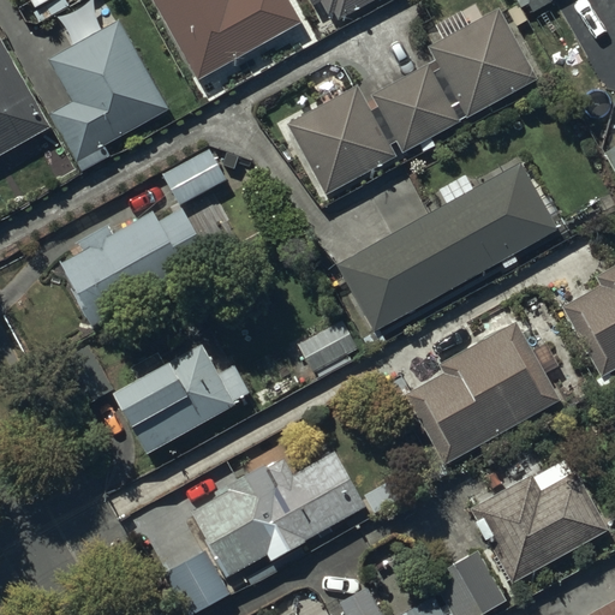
[(156,0),(199,77),(298,23),(285,0),(156,0)]
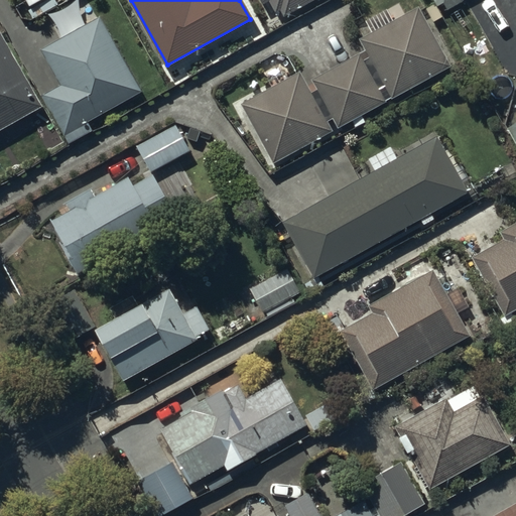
[(261,0),(265,5),(271,1),(277,11),(283,8),(286,13),(309,0),(261,0)]
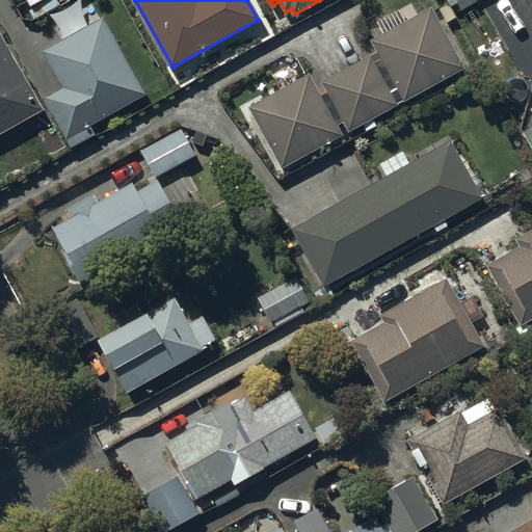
[(248,108),(282,168),(342,135),(338,127),(343,124),(348,133),(363,126),(366,132),(377,126),(373,120),(464,70),(431,8),(419,16),(411,2),(376,22),(382,34),(370,41),(376,52),(321,83),(326,92),(321,96),(309,75),(248,108)]
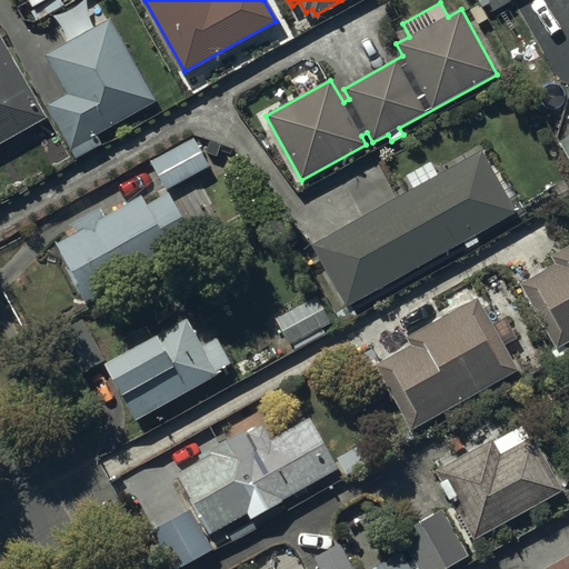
[(153,101),(110,23),(49,57),(71,96),(50,108),(77,157),(99,145),(93,135),(153,101)]
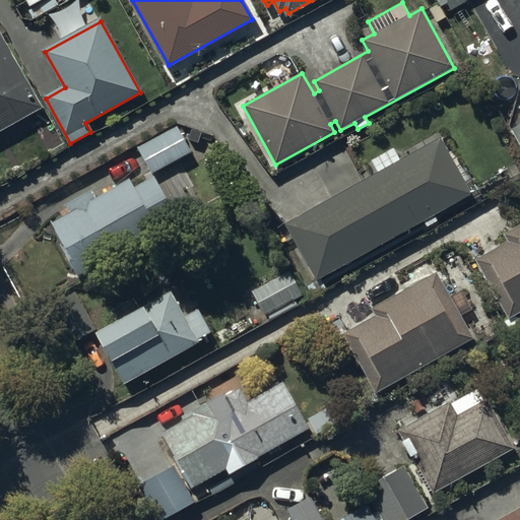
[(0,127),(37,108),(0,41),(0,127)]
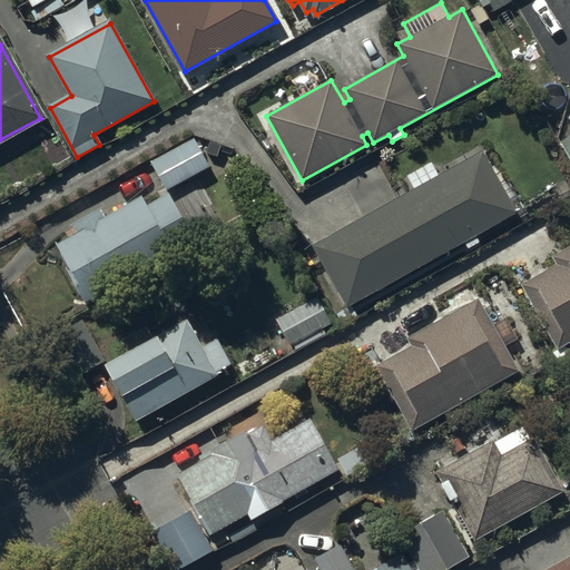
[(195,138),(149,163),(166,192),(210,168),(195,138)]
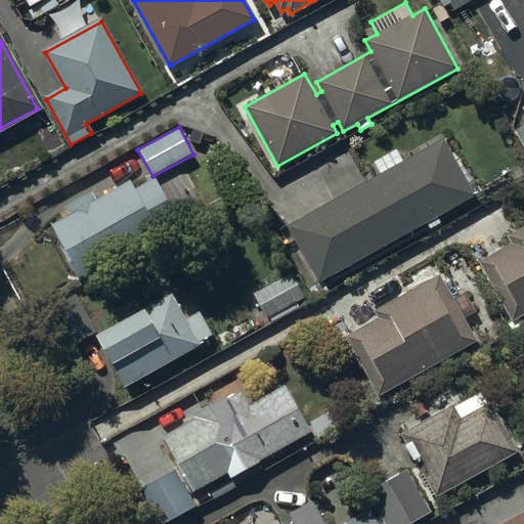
[(523,128),(515,133),(523,148),(523,128)]
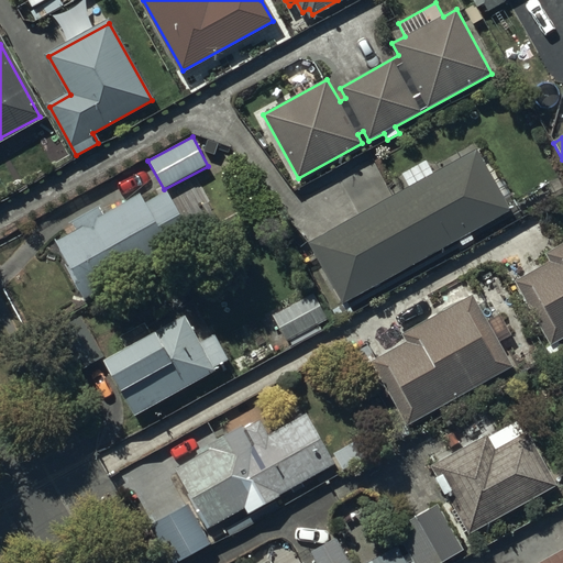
[(509,212),(475,152),(311,244),(345,304),(509,212)]
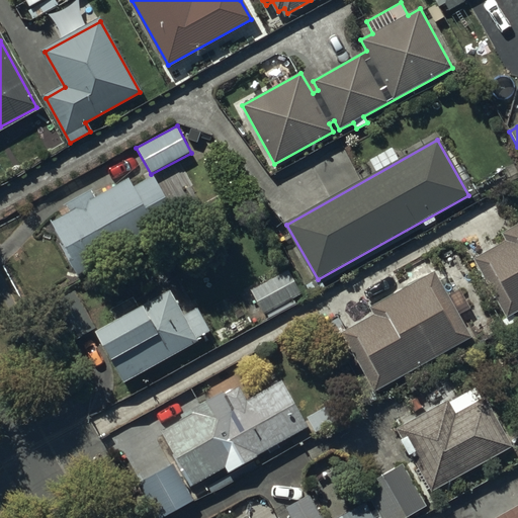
[(76,275),(78,274),(178,221),(154,175),(133,186),(128,178),(95,195),(92,189),(65,204),(69,212),(51,223),(69,254),(65,256),(76,275)]
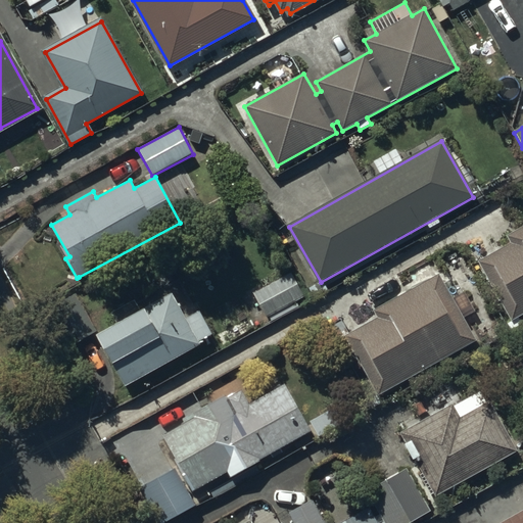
[(522,313),(522,230),(510,238),(515,246),(482,265),(513,319),(522,313)]
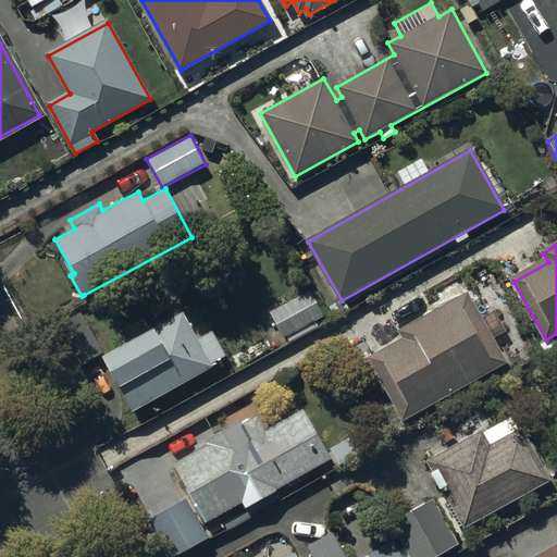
[(268,312),(269,312),(283,338),(323,316),(308,289),(268,312)]
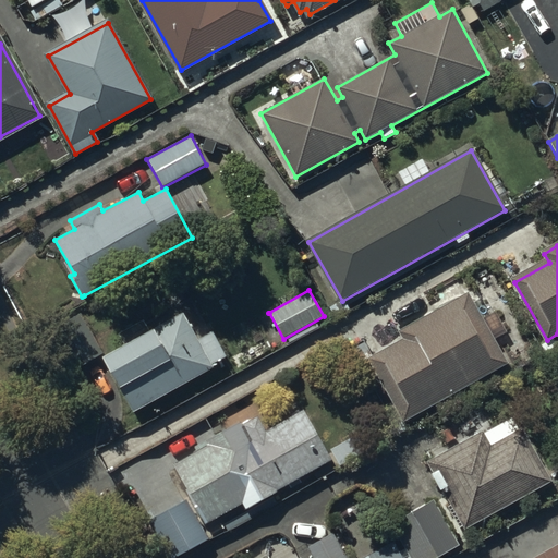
[(507,365),(469,298),(403,335),(408,343),(374,363),(407,421),(507,365)]
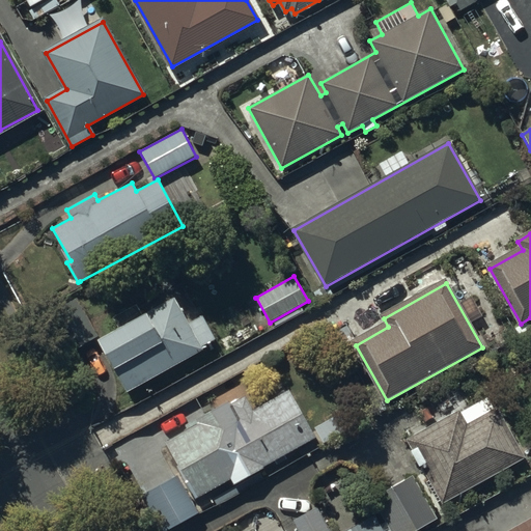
[(96,340),(98,342),(127,393),(203,350),(202,346),(216,339),(202,315),(188,323),(173,298),(142,315),(136,306),(113,319),(118,329),(96,340)]
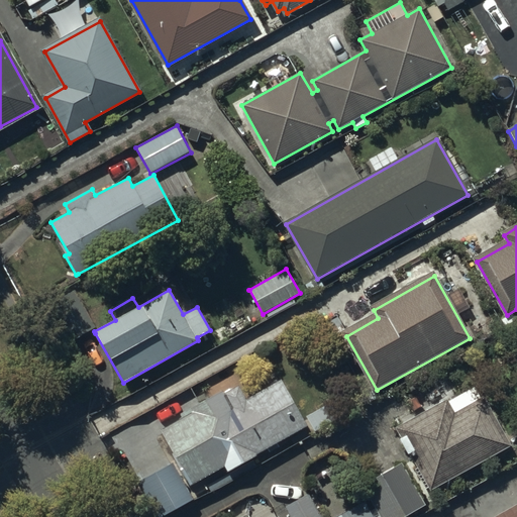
[(41,310),(62,346),(95,328),(75,292),(41,310)]
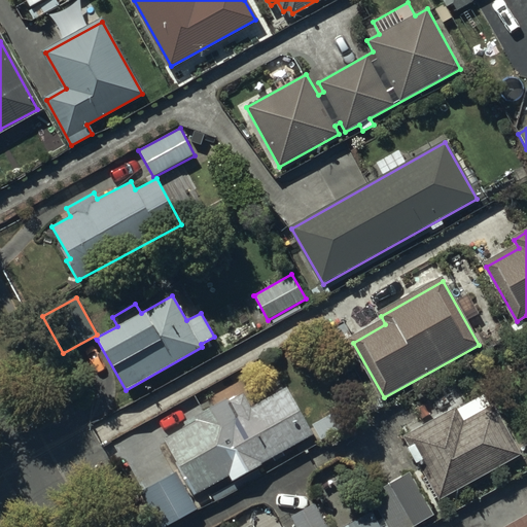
[(215,502),(216,501),(271,470),(267,462),(273,459),(274,461),(285,455),(283,452),(294,446),(299,454),(318,444),(286,387),(251,407),(243,393),(227,401),(225,398),(182,422),(185,427),(162,440),(194,496),(208,488),(215,502)]
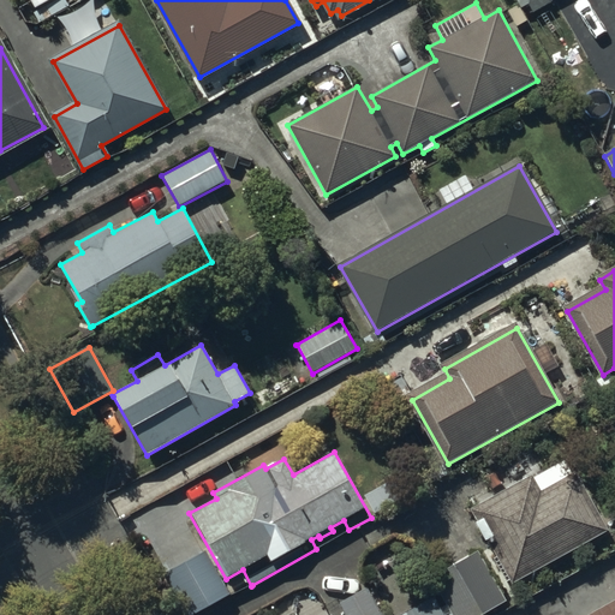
[(607,533),(567,463),(476,513),(515,584),(607,533)]
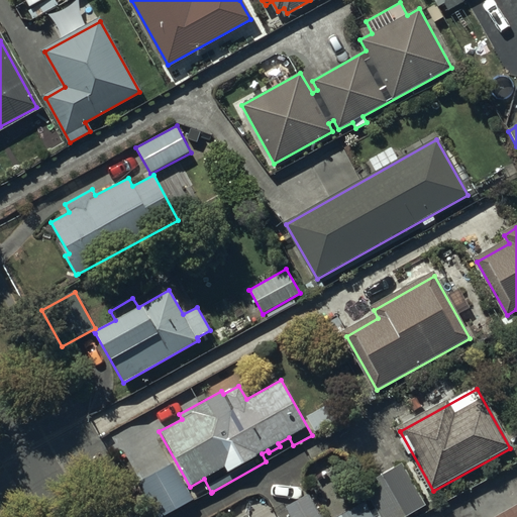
[(306,417),(316,435),(321,442),(346,428),(342,420),(332,402),(306,417)]
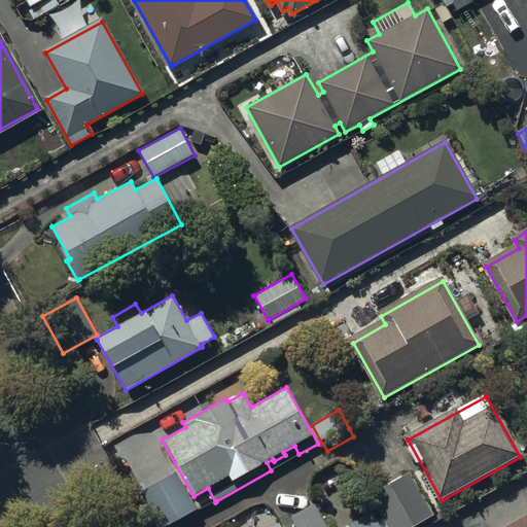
[(397,526),(429,511),(407,467),(372,486),(393,526),(397,526)]
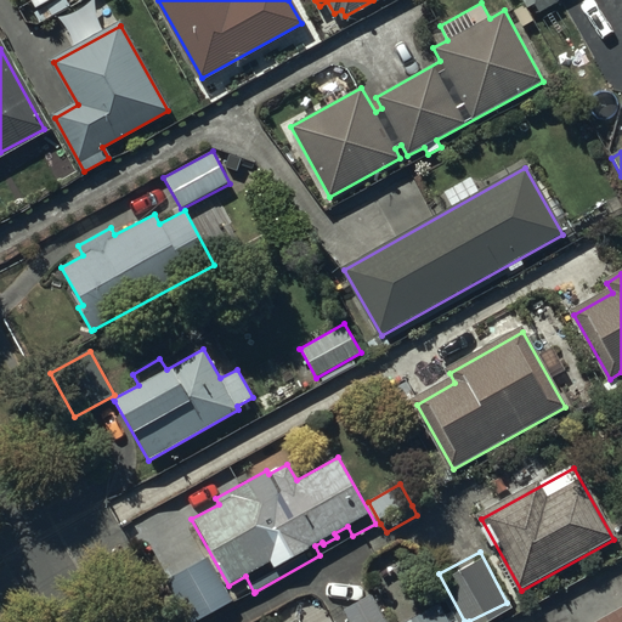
[(198,621),(233,601),(208,557),(164,582),(187,621),(198,621)]
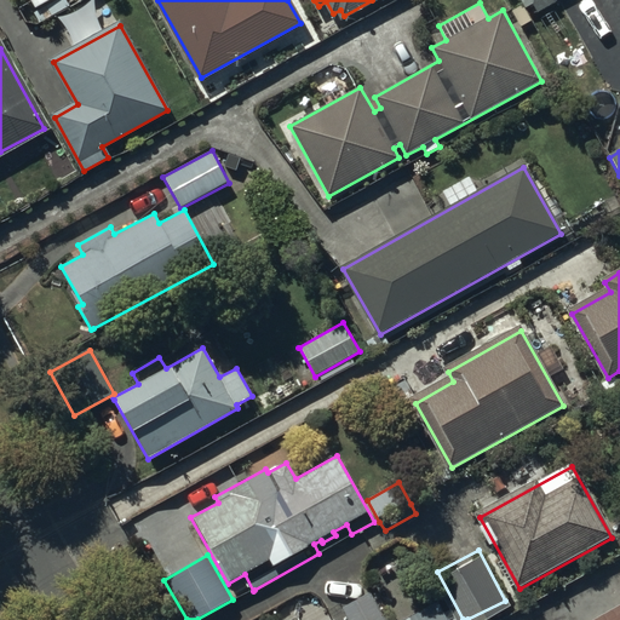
[(454,619),(449,610),(445,614),(437,602),(403,619),(384,619),(369,593),(340,609),(346,619),(334,619),(332,619),(298,619),(297,615),(287,619),(454,619)]
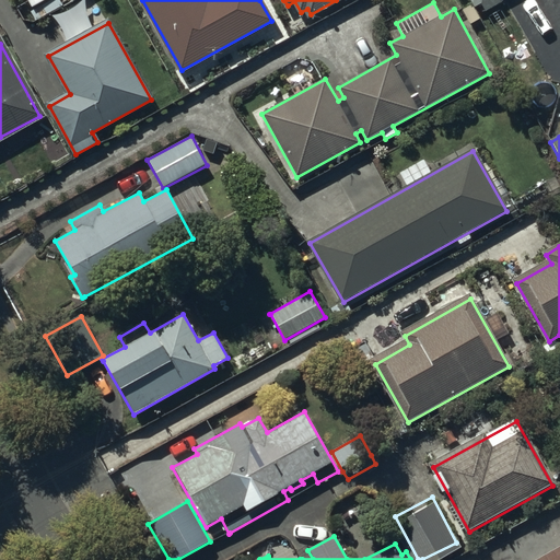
All buildings are outlined.
